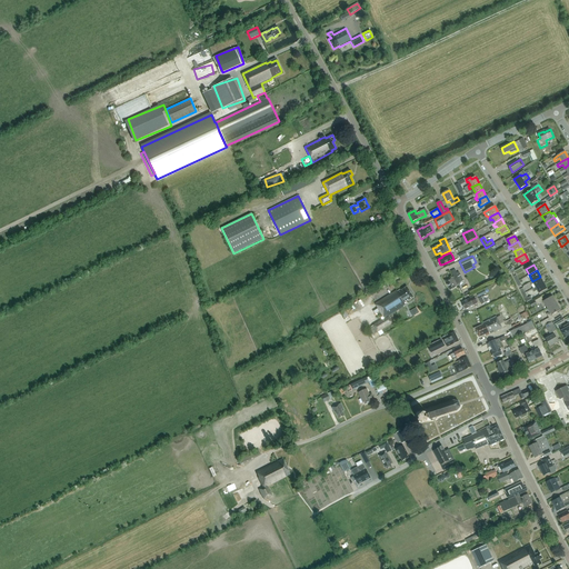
[(459,286),(458,285),(465,281),(461,276),(456,279),(455,277),(451,278),(446,281),(450,290),(456,287),(459,286)]
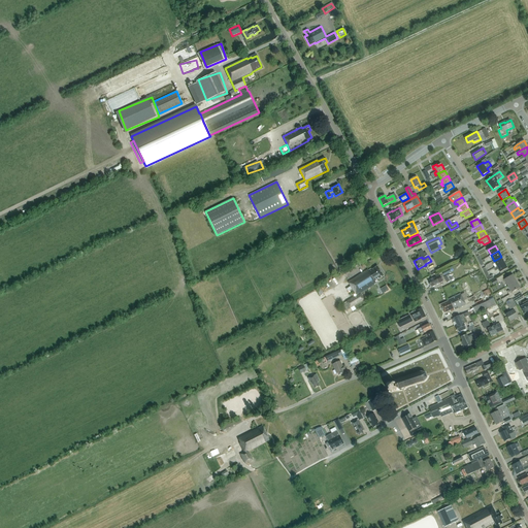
[(495,263),(497,266),(504,262),(501,257),(494,261),(492,262),(493,264),(495,263)]
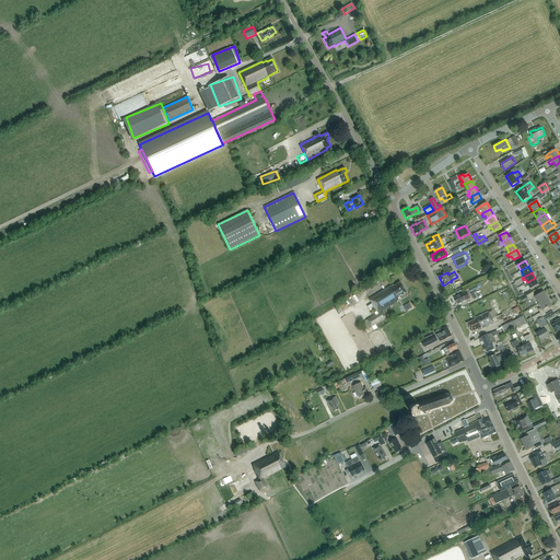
[(527,282),(527,283),(524,284),(525,287),(528,286),(531,289),(538,284),(535,278),(527,282)]
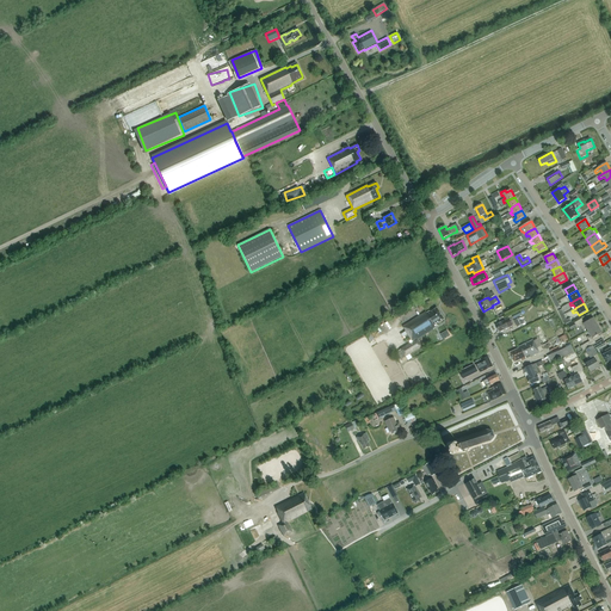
[(444,320),(437,308),(431,313),(430,312),(427,314),(426,313),(403,327),(413,343),(396,352),(401,359),(421,346),(418,340),(433,329),(436,327),(434,326),(444,320)]
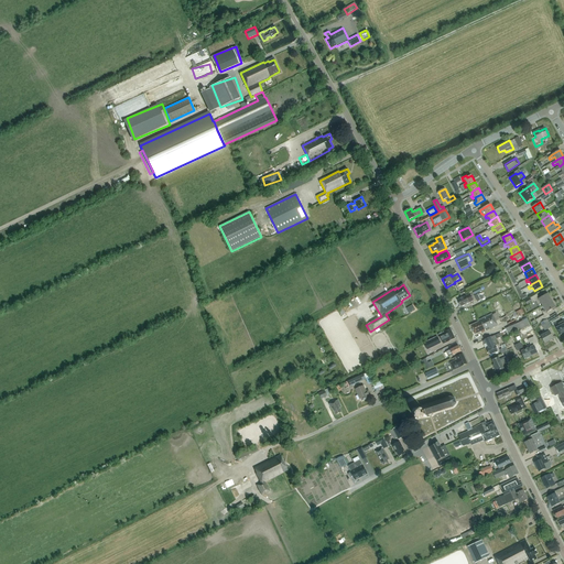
[(475,296),(478,302),(484,299),(480,293),(475,296)]
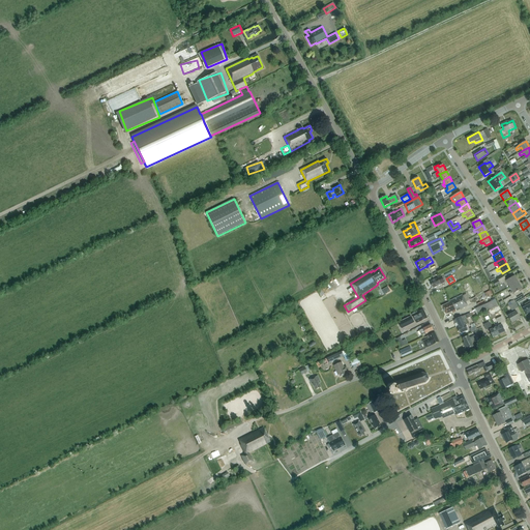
[(442,276),(431,282),(434,288),(445,283),(442,276)]
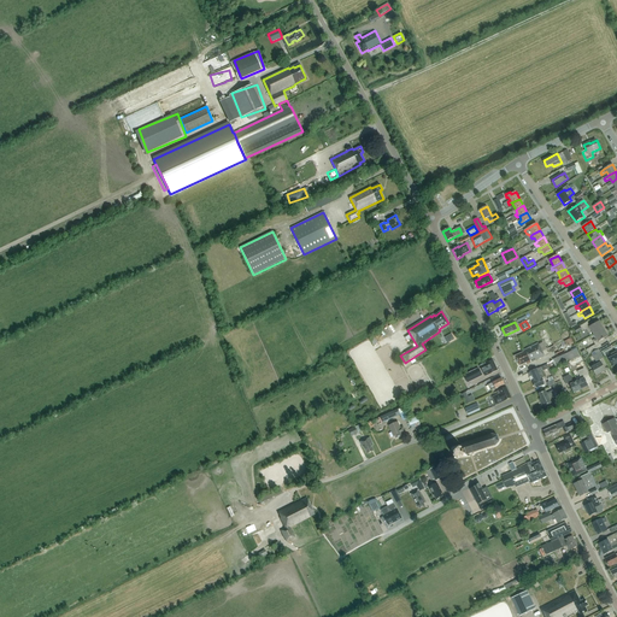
[(577,333),(582,330),(586,328),(588,333),(592,330),(594,334),(604,329),(599,322),(591,327),(587,322),(580,327),(575,329),(577,333)]
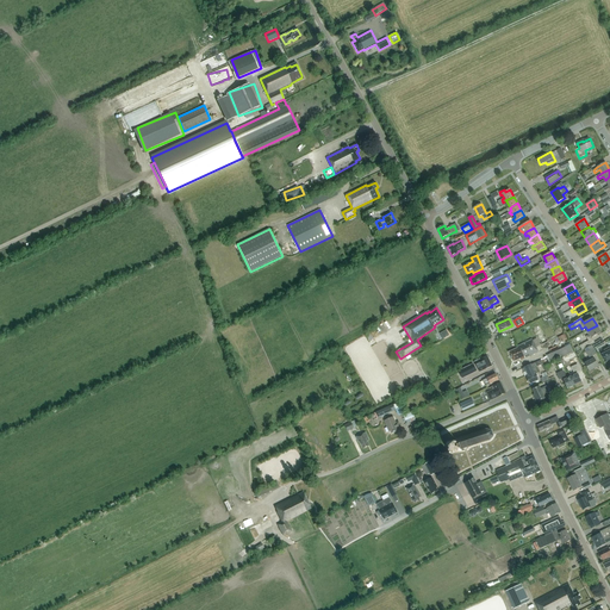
[(541,346),(548,342),(541,325),(533,330),(541,346)]
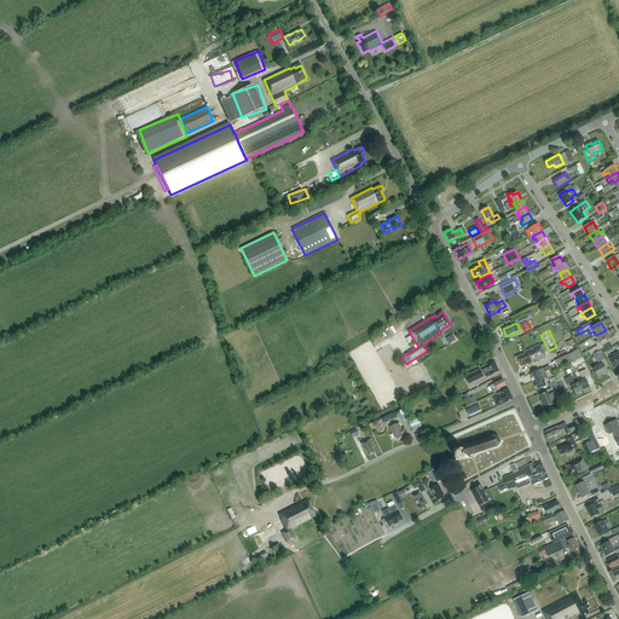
[(609,337),(606,330),(596,335),(599,340),(595,342),(597,346),(589,351),(591,354),(603,347),(601,342),(609,337)]
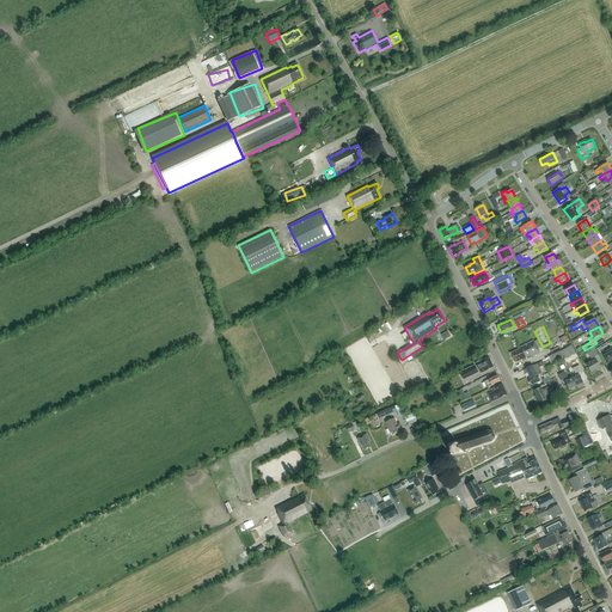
[(515,363),(521,360),(522,362),(527,360),(540,353),(534,341),(519,348),(520,349),(518,350),(518,349),(515,352),(510,354),(515,363)]
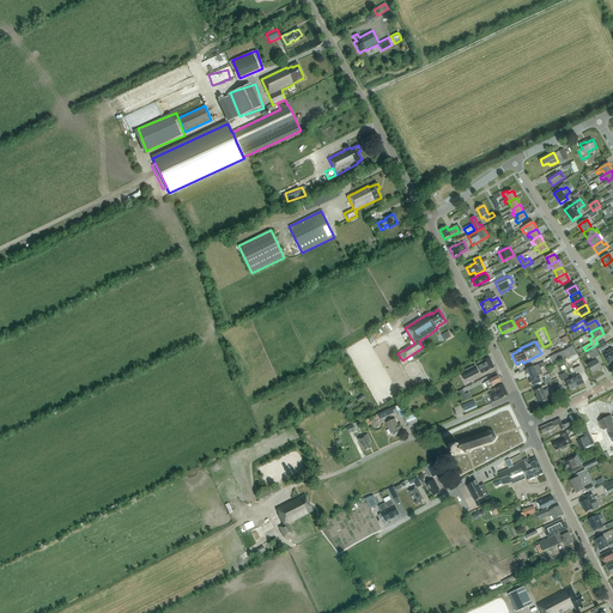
[(593,359),(594,362),(588,365),(593,374),(601,368),(596,358),(600,356),(595,347),(588,351),(593,359)]
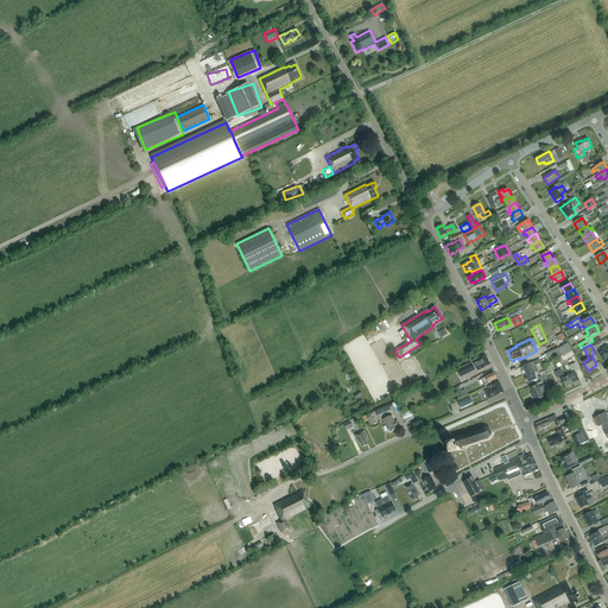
[(474,361),(479,371),(491,365),(486,355),(474,361)]
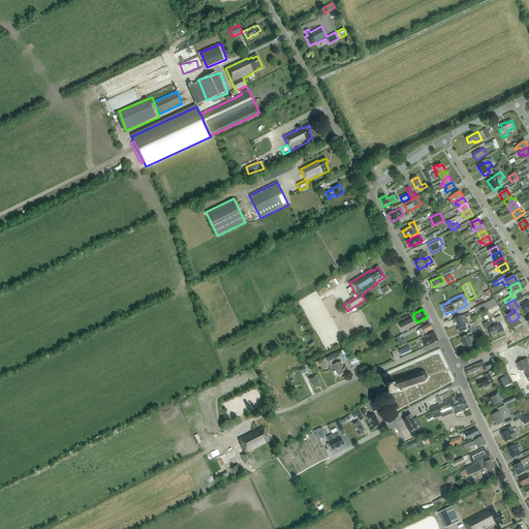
[(459,327),(458,328),(460,333),(467,330),(465,324),(467,323),(465,318),(470,316),(469,313),(455,319),(456,319),(459,327)]
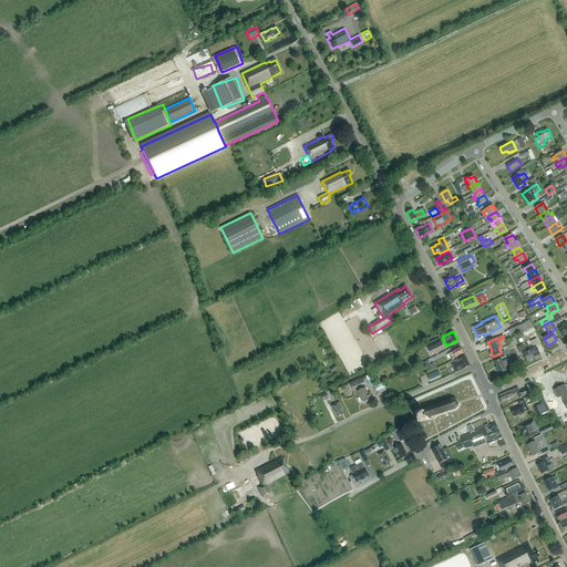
[(430,352),(443,346),(440,339),(426,346),(430,352)]
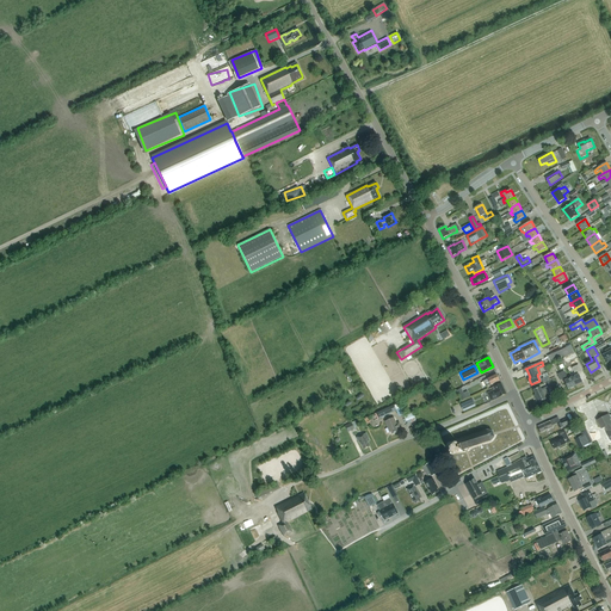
[(572,378),(575,387),(582,383),(578,374),(581,371),(579,365),(572,368),(575,374),(574,374),(572,375),(571,376),(572,378)]
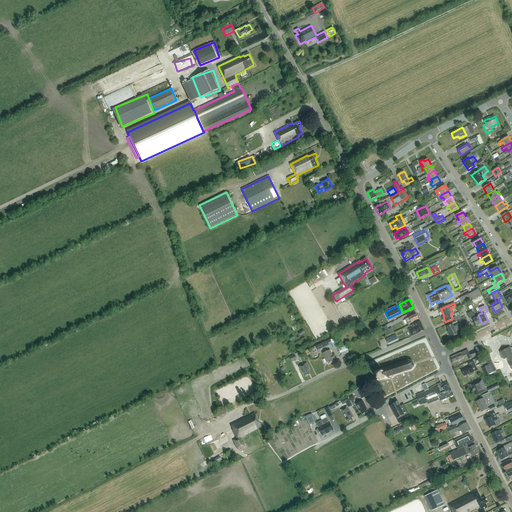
[(476,318),(473,311),(467,314),(470,319),(473,318),(476,326),(482,324),(479,317),(476,318)]
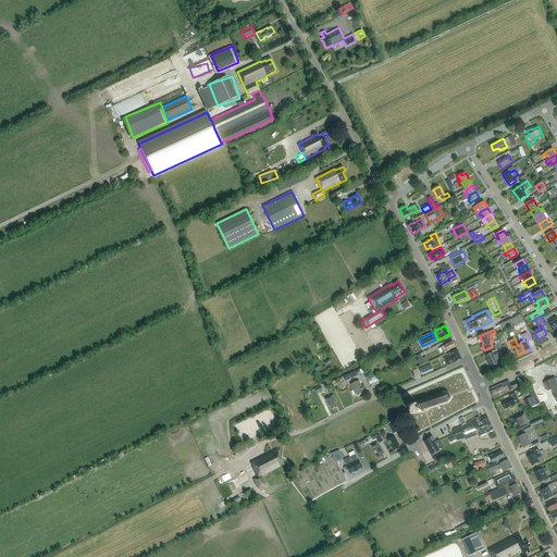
[(453,342),(445,345),(445,346),(441,347),(443,351),(447,350),(447,351),(456,347),(453,342)]
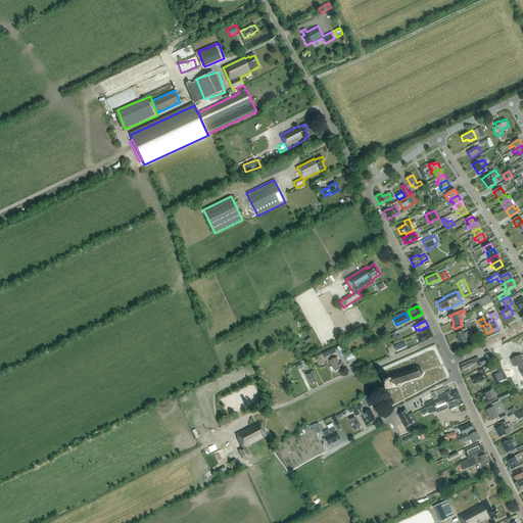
[(421,343),(433,337),(429,328),(421,332),(422,335),(418,337),(421,343)]
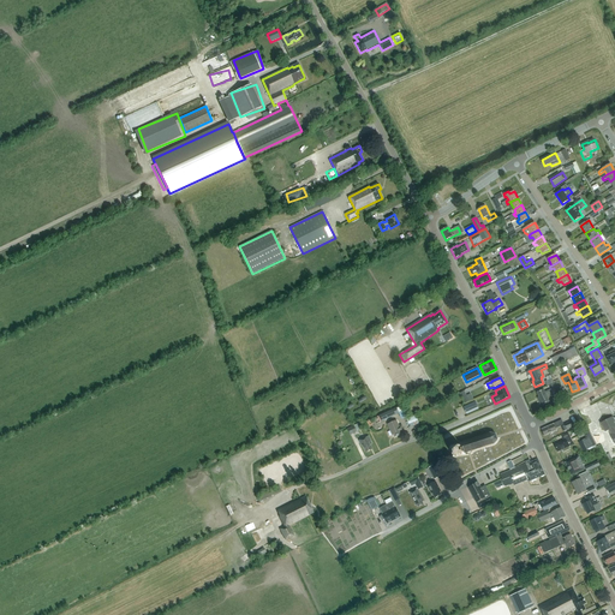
[(550,402),(548,398),(553,395),(553,396),(556,394),(554,388),(550,390),(548,390),(549,392),(545,393),(544,389),(537,393),(541,400),(538,400),(541,406),(550,402)]
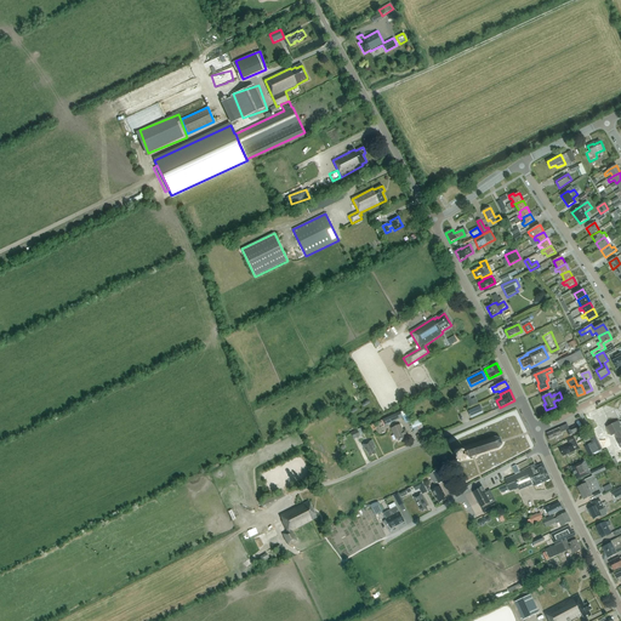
[(465,398),(469,408),(474,405),(468,394),(465,398)]
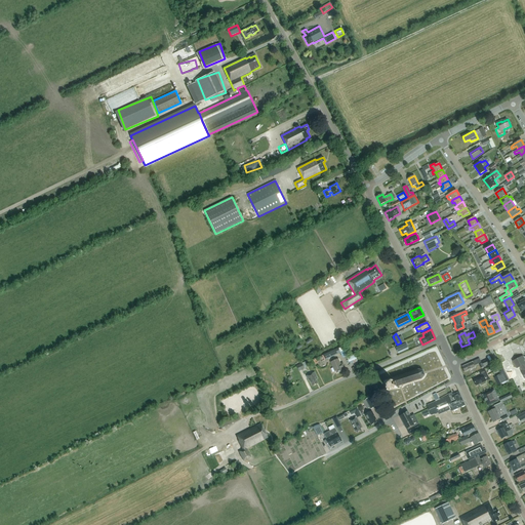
[(409,349),(406,344),(396,348),(399,354),(409,349)]
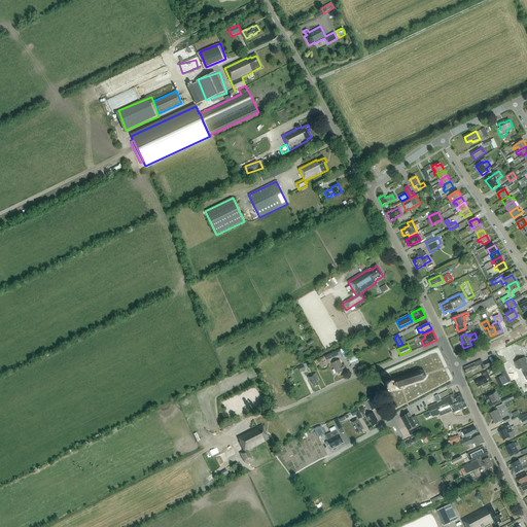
[(342,354),(344,358),(349,355),(345,347),(340,349),(342,354)]
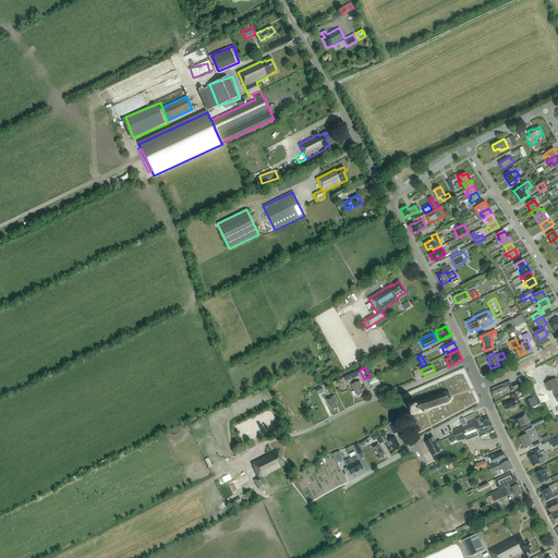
[(347,383),(362,375),(360,370),(344,377),(347,383)]
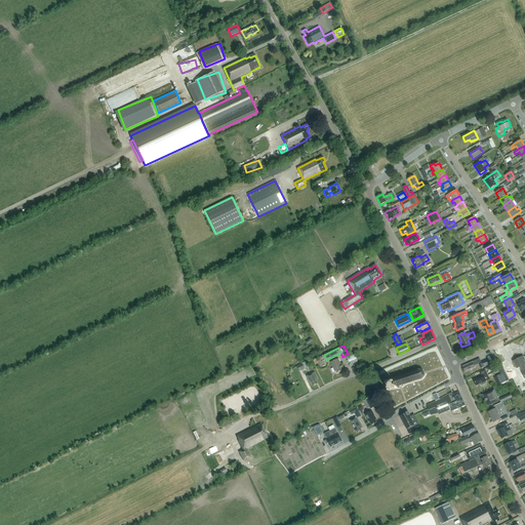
[(350,357),(353,364),(360,361),(358,354),(350,357)]
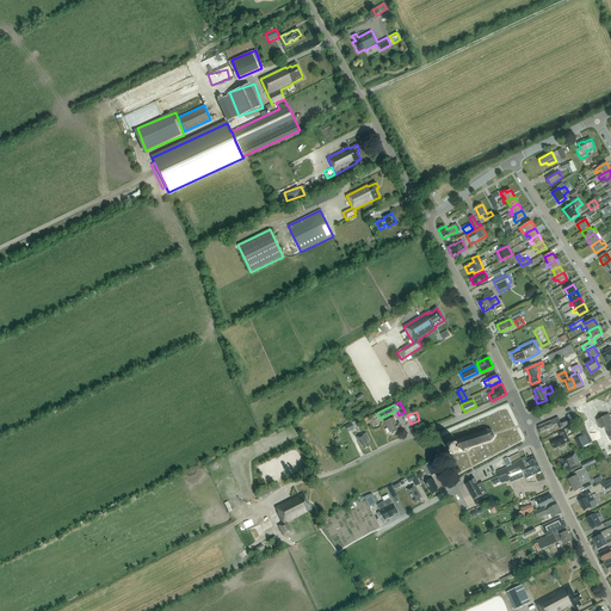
[(609,414),(598,420),(602,429),(605,427),(608,431),(606,431),(610,440),(610,415),(609,415),(609,414)]
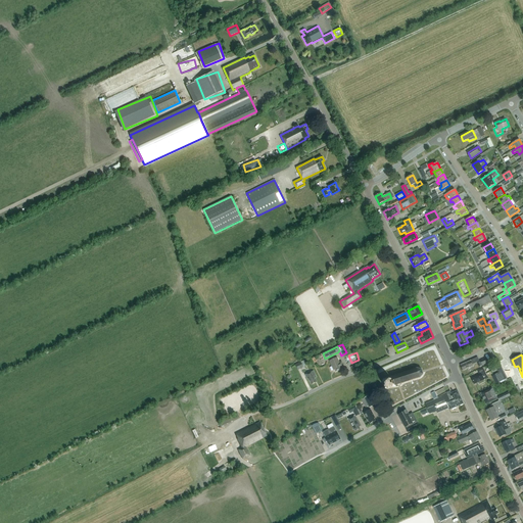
[(344,366),(342,362),(340,363),(337,358),(330,361),(332,367),(333,366),(336,372),(341,370),(340,368),(344,366)]
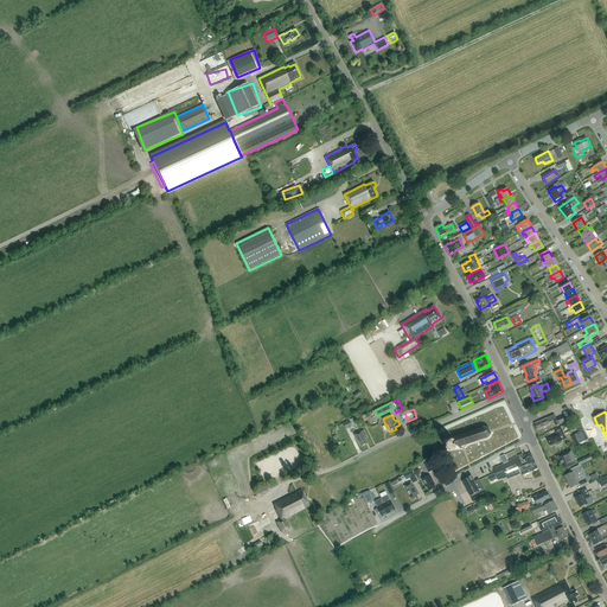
[(555,415),(547,419),(535,423),(538,430),(549,426),(548,422),(556,419),(555,415)]
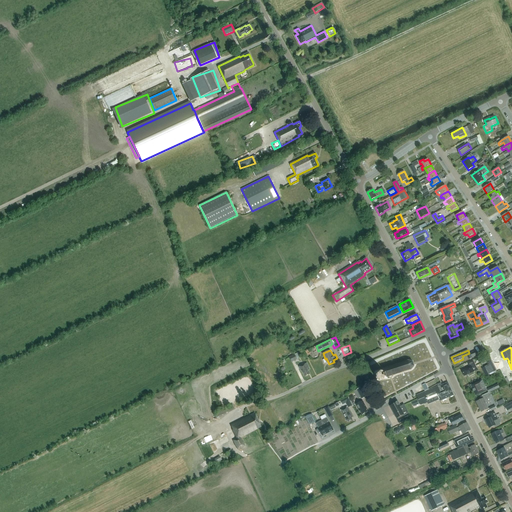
[(496,371),(490,359),(487,361),(489,365),(485,367),(487,371),(489,374),(496,371)]
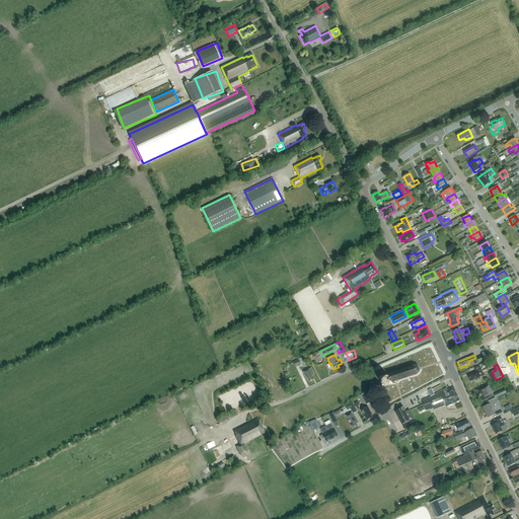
[(419,367),(414,366),(389,373),(390,377),(388,378),(388,380),(391,379),(392,383),(417,375),(420,371),(419,367)]
